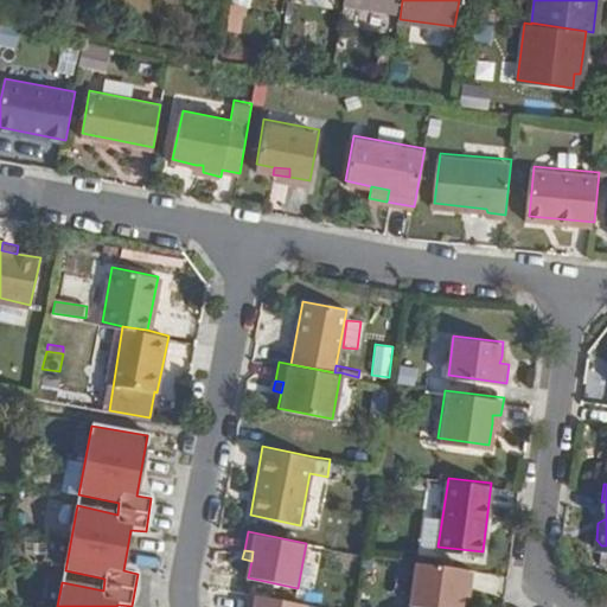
[(475,569),(417,561),(411,604),(432,606),(462,606),(465,593),(465,587),(473,587),(475,569)]
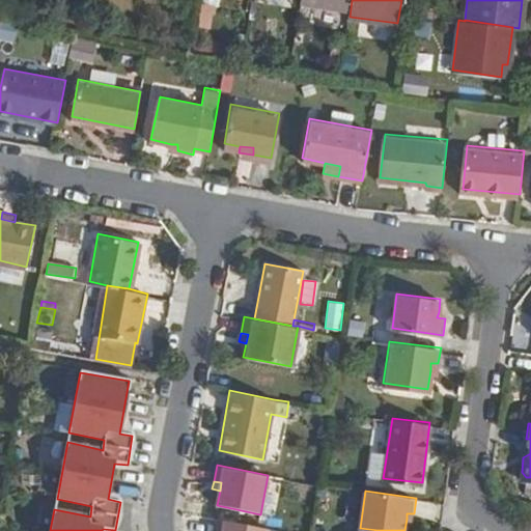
[(268,530),(269,528),(218,518),(215,530),(268,530)]
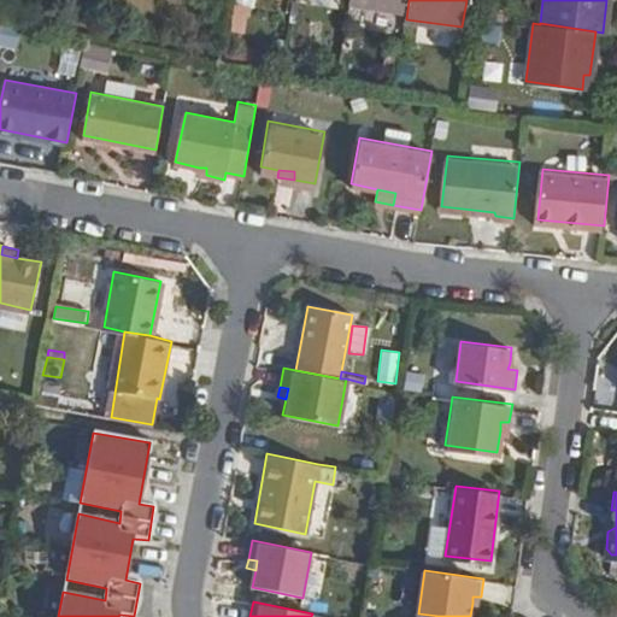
All buildings are outlined.
